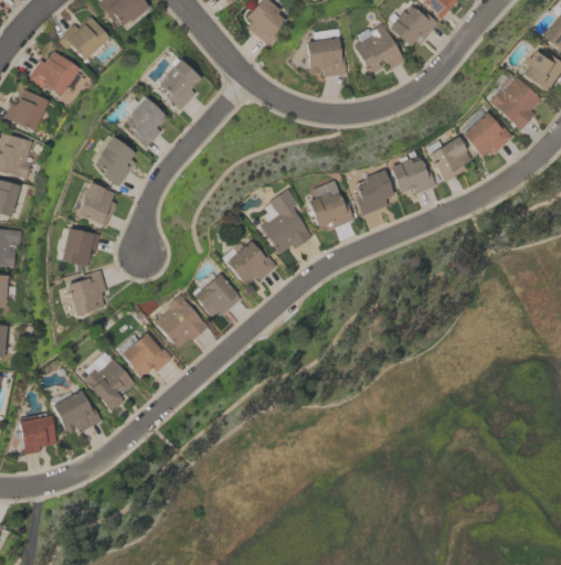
[(99,2),(102,0),(144,0),(150,7),(133,21),(130,19),(124,24),(115,14),(112,17),(99,2)]
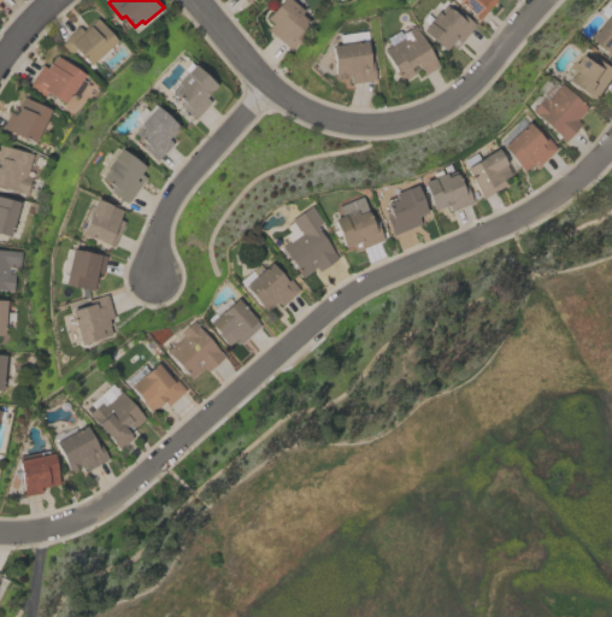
[(294,50),(270,29),(275,23),(269,18),(283,0),(294,0),(306,10),(305,11),(315,19),(304,33),(306,34),(294,50)]
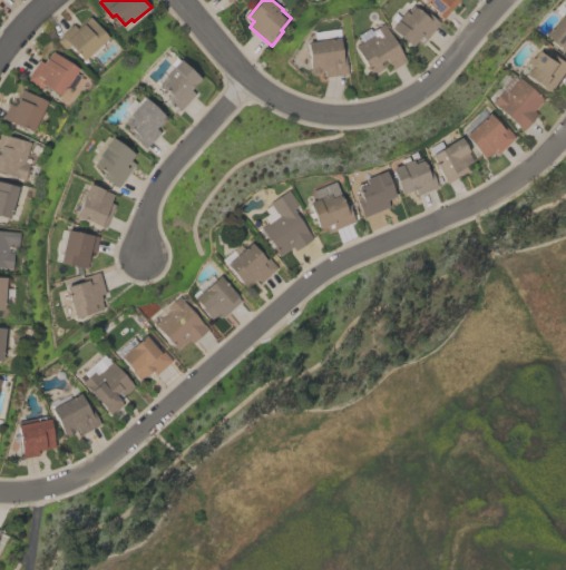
[(461,0),(446,18),(425,0),(461,0)]
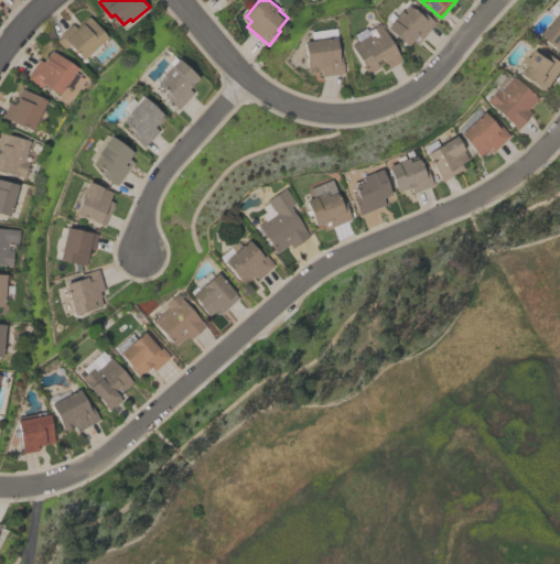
[(415,40),(409,46),(387,28),(402,11),(409,4),(419,12),(422,9),(438,22),(419,43),(418,42),(422,38),(419,35),(415,40)]
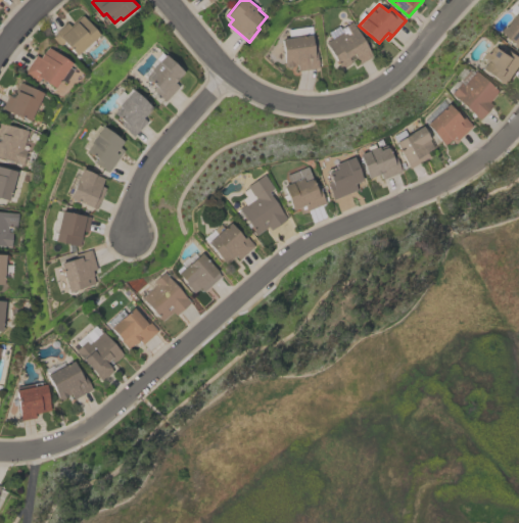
[(102,35),(79,55),(66,42),(62,45),(55,37),(59,34),(58,32),(69,22),(74,27),(78,22),(77,21),(85,15),(102,35)]
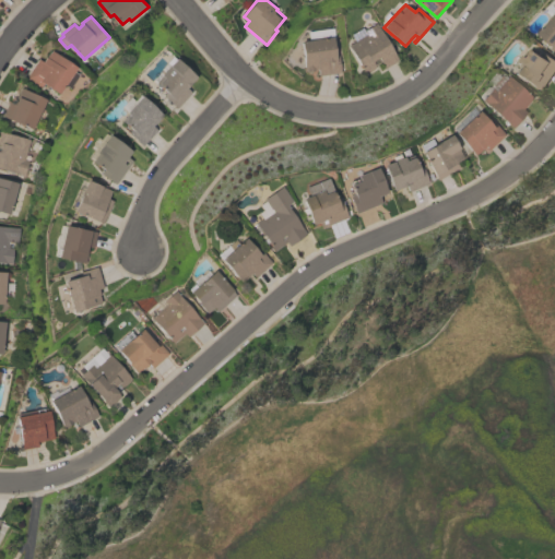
[(400,59),(386,68),(380,57),(375,60),(378,66),(366,73),(350,45),(356,40),(353,34),(364,27),(365,31),(378,22),(400,59)]
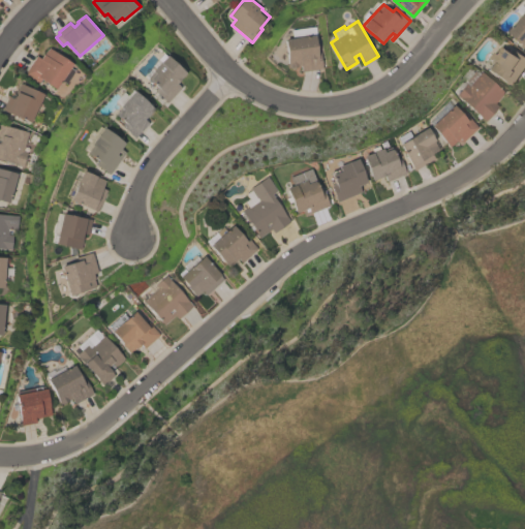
[(524,40),(515,33),(524,21),(524,40)]
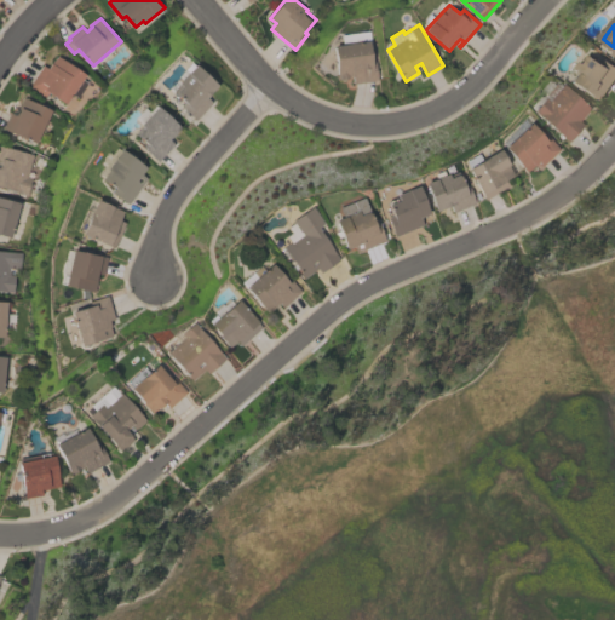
[(355,84),(354,76),(350,78),(350,79),(342,80),(342,79),(339,79),(334,46),(344,45),(343,34),(371,30),(374,49),(375,49),(377,58),(373,58),(373,61),(378,61),(380,80),(355,84)]
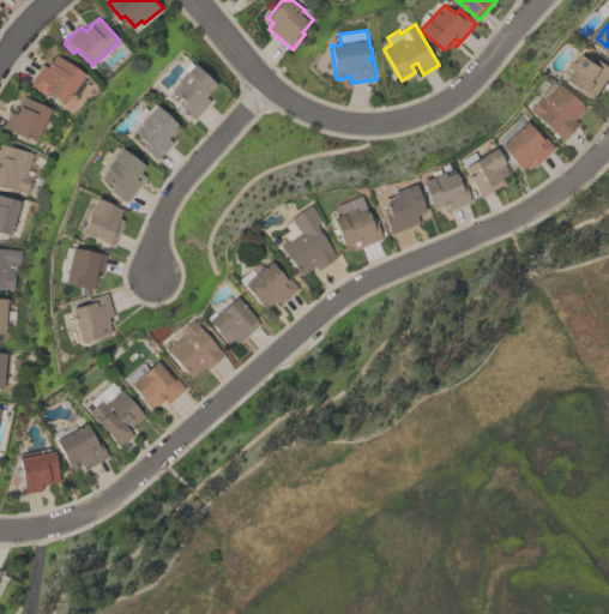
[(49,67),(59,54),(86,74),(84,78),(90,82),(80,96),(74,92),(67,103),(50,91),(47,96),(31,85),(44,65),(49,67)]
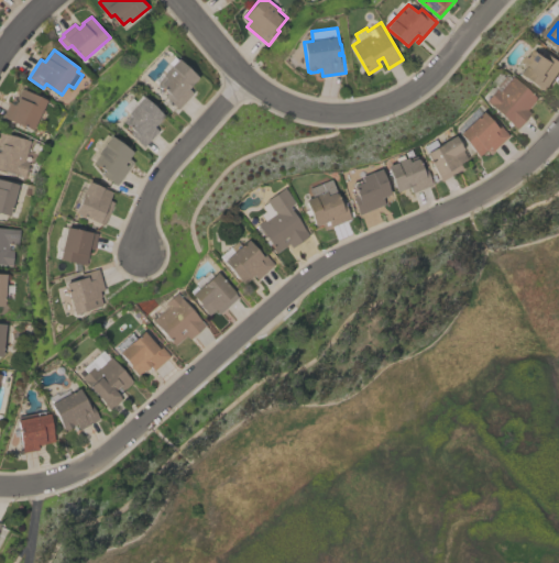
[(519,75),(526,66),(525,66),(533,56),(534,57),(539,50),(549,57),(552,53),(558,57),(558,77),(551,88),(547,85),(541,91),(519,75)]
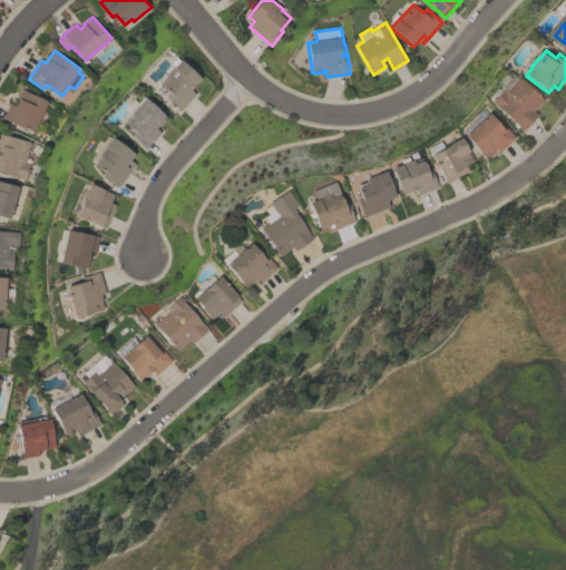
[(202,79),(192,89),(197,94),(182,110),(168,97),(171,94),(160,85),(167,77),(166,76),(181,60),(202,79)]
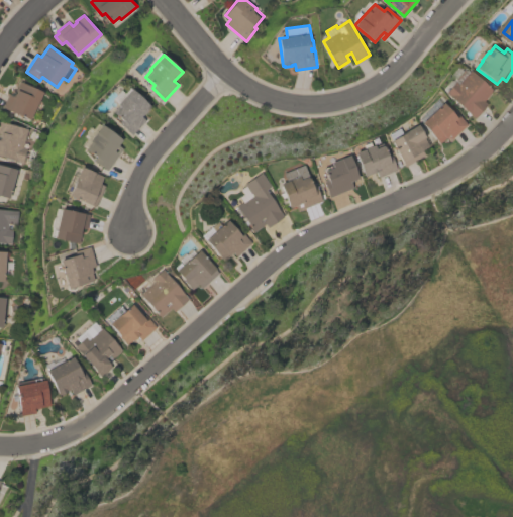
[(476,118),(446,93),(450,88),(449,86),(449,85),(449,83),(451,80),(454,83),(455,82),(458,85),(471,71),(494,90),(485,100),(489,103),(476,118)]
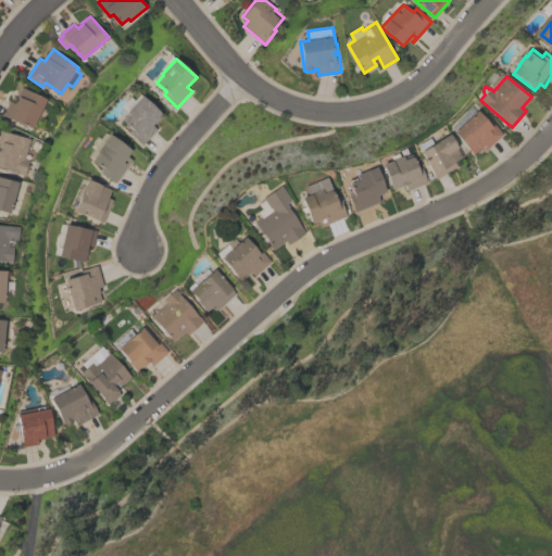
[(4,114),(11,101),(15,103),(23,87),(48,99),(48,100),(50,101),(47,108),(48,111),(46,117),(41,117),(37,127),(35,126),(34,128),(4,114)]
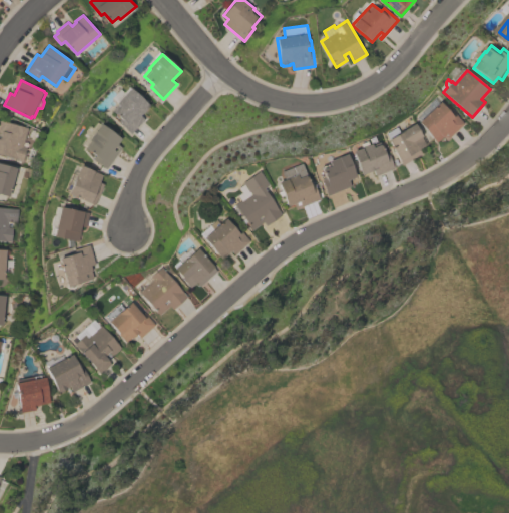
[(112,110),(118,104),(117,103),(131,88),(150,105),(141,115),(145,119),(132,133),(119,122),(122,119),(112,110)]
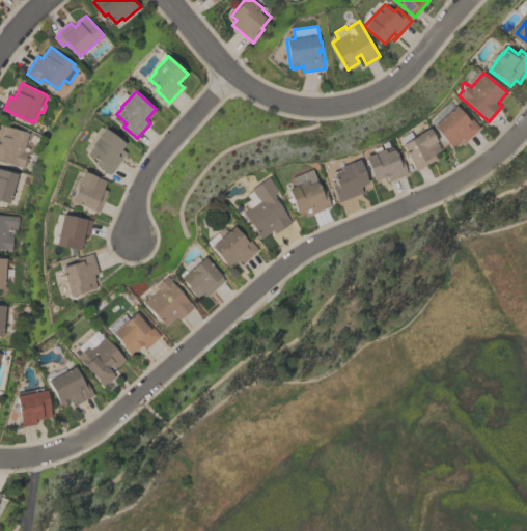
[(466,141),(461,137),(451,146),(433,127),(455,106),(466,118),(470,115),(481,128),(466,141)]
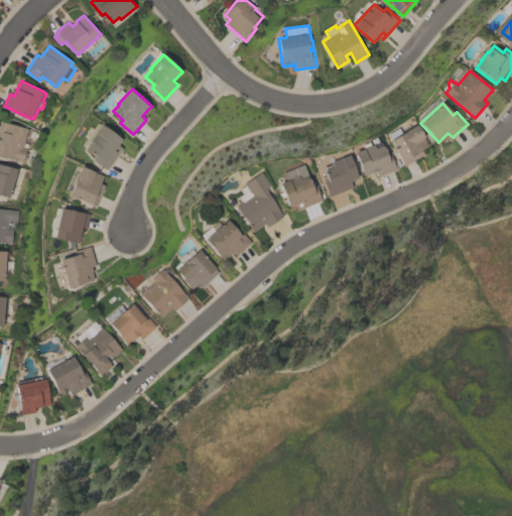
[(0,154),(0,138),(1,139),(3,134),(0,133),(0,129),(2,121),(30,129),(25,146),(29,147),(25,162),(0,154)]
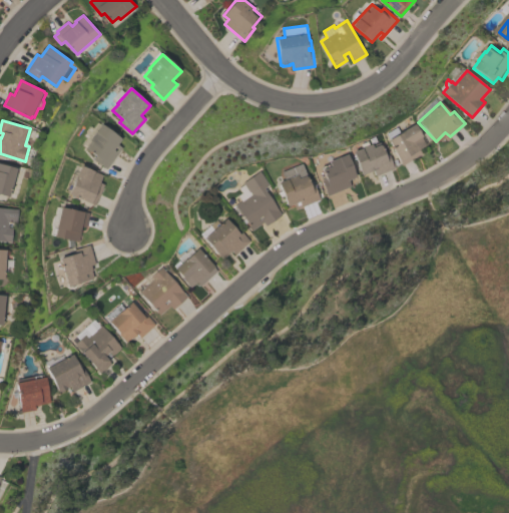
[(403,164),(401,160),(400,160),(388,140),(388,139),(385,134),(396,127),(400,133),(404,130),(403,129),(414,123),(427,144),(420,149),(422,153),(403,164)]
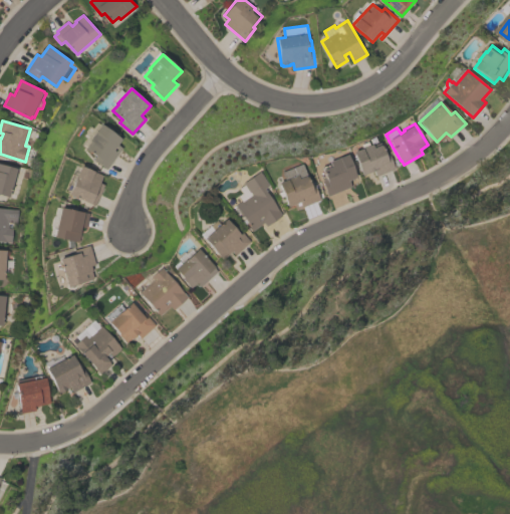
[(108,170),(93,160),(95,157),(86,149),(91,142),(89,141),(100,124),(122,139),(118,145),(123,148),(108,170)]
